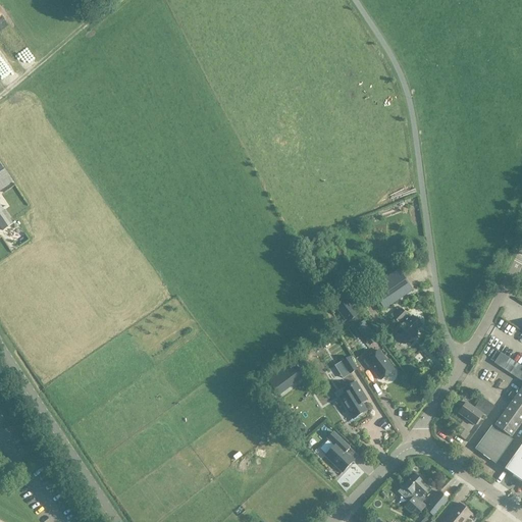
[(22,46),(0,15),(0,35),(12,53),(22,46)]
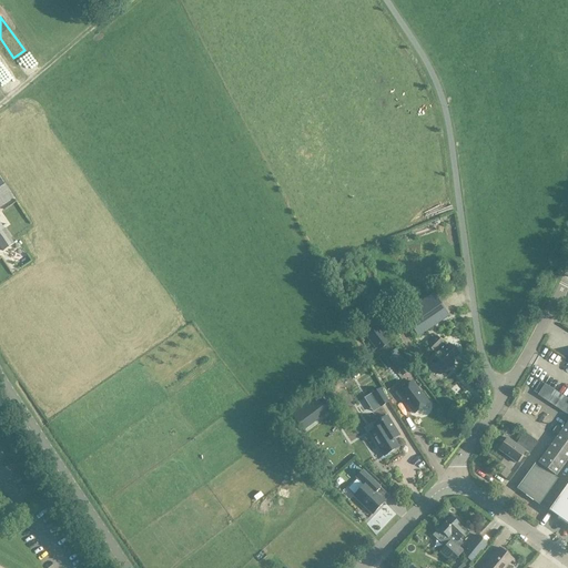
[(0,179),(0,206),(13,199),(0,179)]
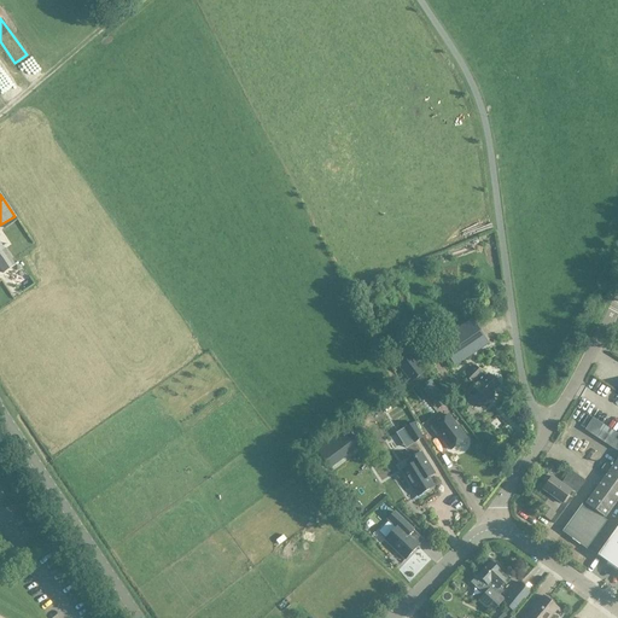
[(0,231),(0,268),(4,274),(16,266),(3,246),(9,243),(0,231)]
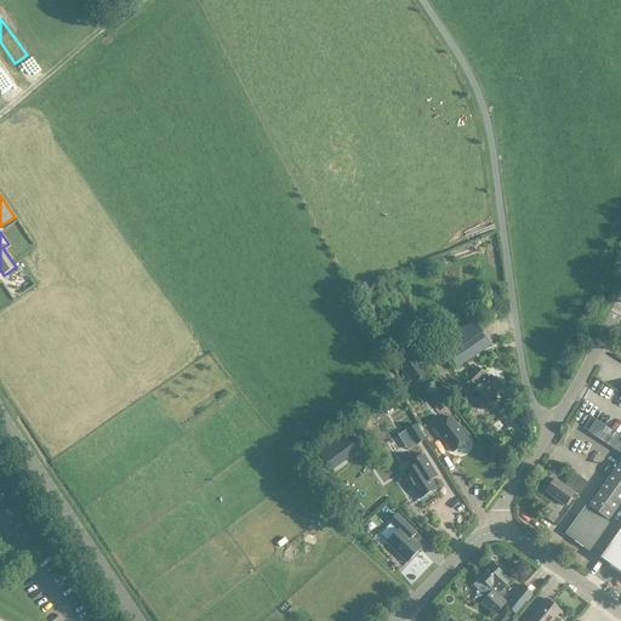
[(457,370),(491,346),(472,318),(438,342),(457,370)]
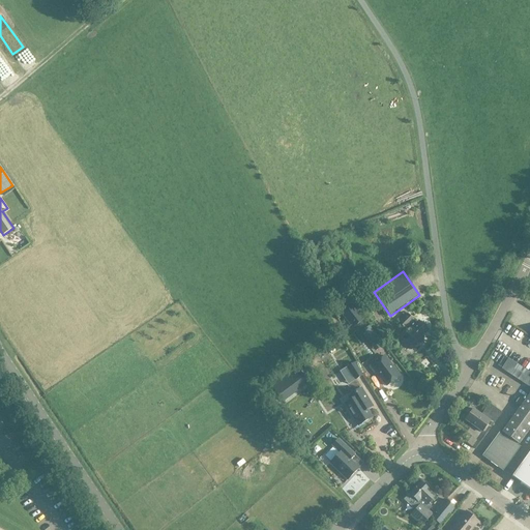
[(337,310),(352,328),(363,320),(349,301),(337,310)]
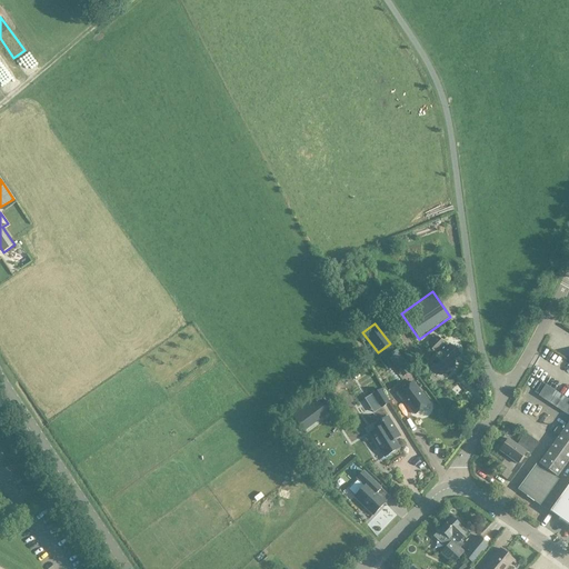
[(455,348),(452,347),(451,348),(450,346),(447,349),(442,346),(443,343),(437,337),(427,347),(433,353),(435,352),(438,356),(429,363),(441,376),(443,373),(445,376),(453,367),(452,365),(455,363),(453,360),(458,355),(457,353),(457,352),(457,350),(455,348)]
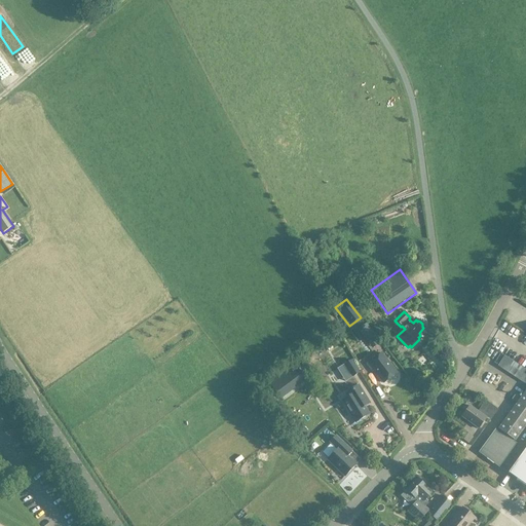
[(366,324),(357,330),(367,343),(375,336),(366,324)]
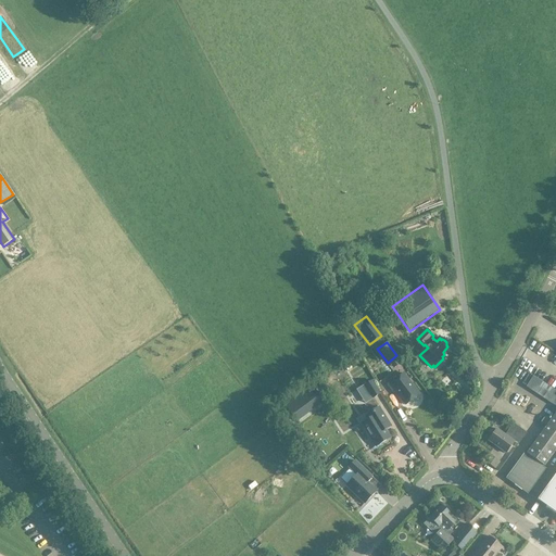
[(405,405),(419,394),(404,374),(390,384),(405,405)]
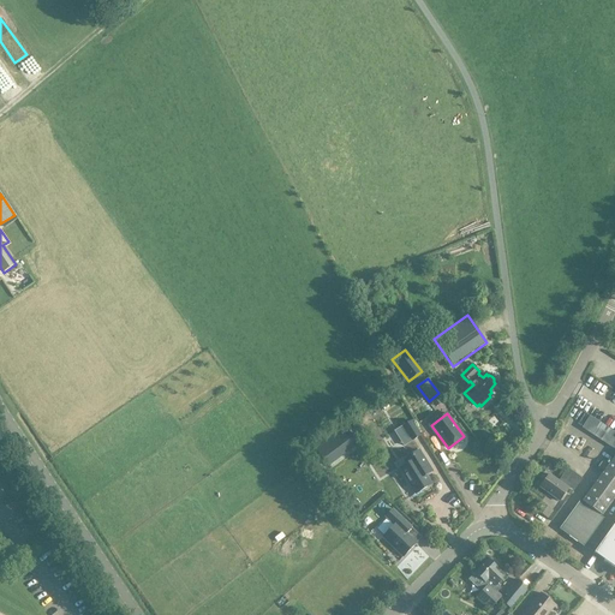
[(581,429),(614,449),(614,433),(590,417),(581,429)]
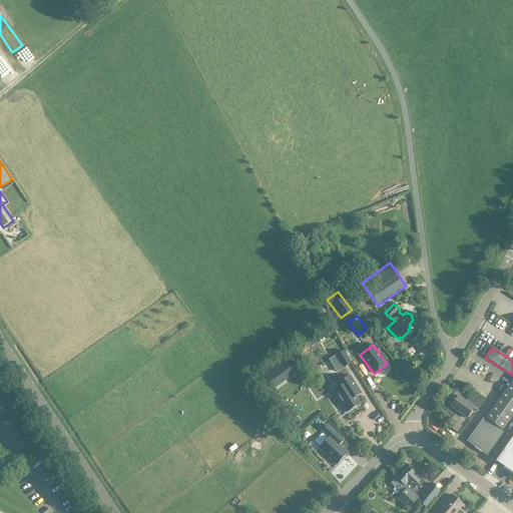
[(331,360),(338,372),(351,364),(344,352),(331,360)]
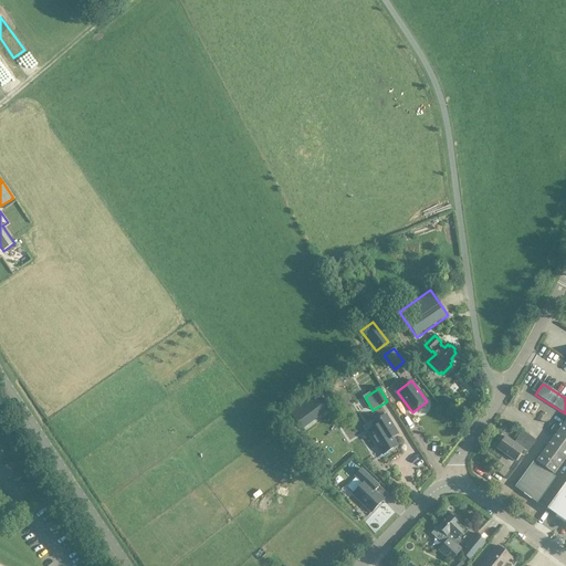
[(316,391),(289,411),(301,428),(328,408),(316,391)]
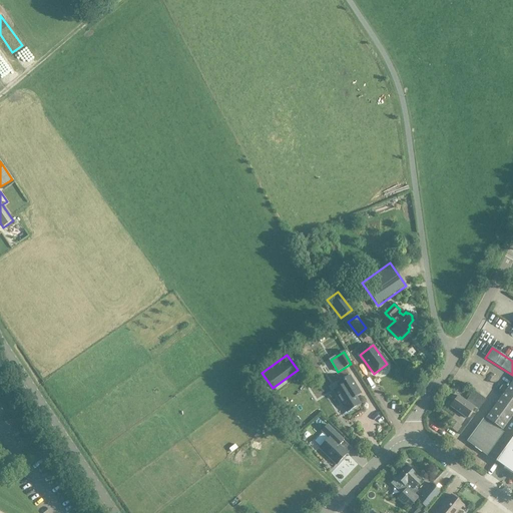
[(361,394),(350,377),(337,385),(340,388),(334,392),(347,413),(360,405),(356,398),(361,394)]
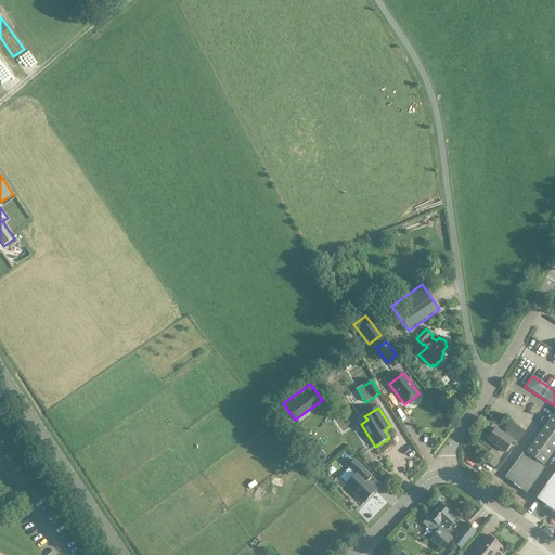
[(554,412),(526,452),(527,453),(510,476),(529,490),(543,472),(539,468),(542,464),(543,465),(554,449),(554,412)]
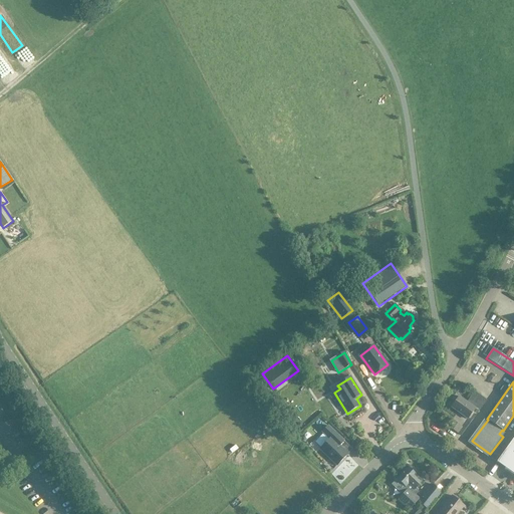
[(451,407),(468,419),(476,408),(459,397),(451,407)]
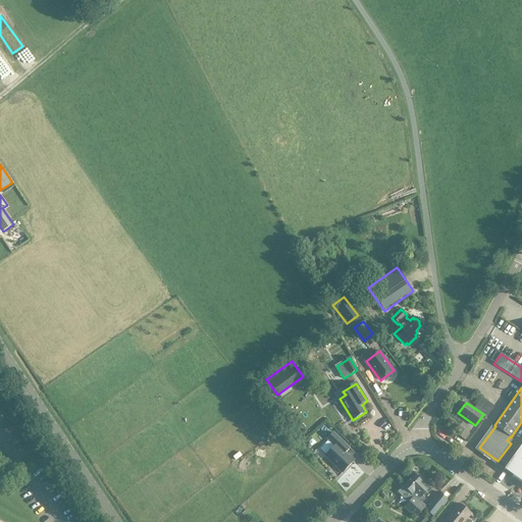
[(455,432),(465,440),(470,433),(460,426),(455,432)]
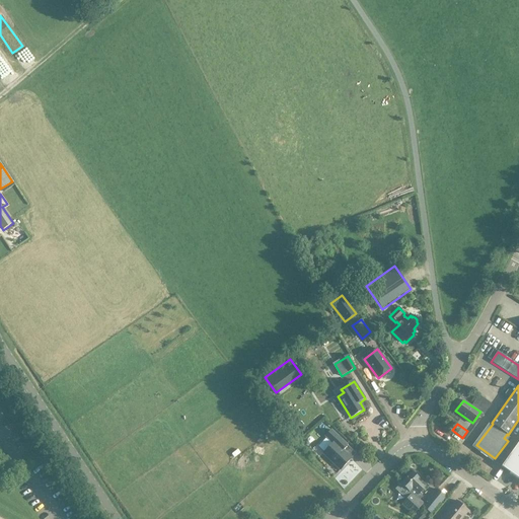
[(347,446),(331,431),(325,437),(332,444),(323,454),(341,471),(352,459),(343,450),(347,446)]
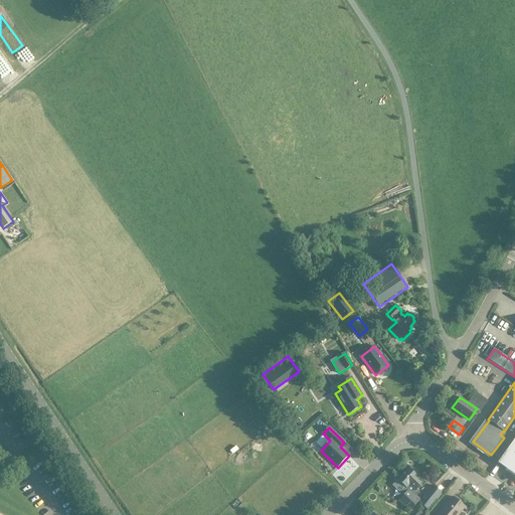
[(514,438),(498,461),(514,472),(514,438)]
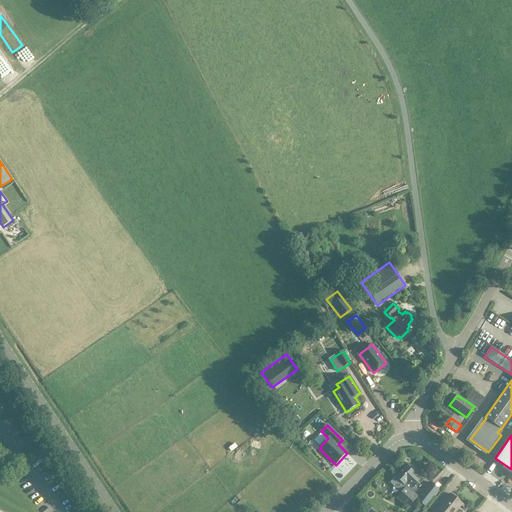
[(400,481),(401,482),(406,487),(396,498),(407,509),(418,497),(414,494),(418,490),(414,487),(421,480),(407,466),(392,481),(396,485),(400,481)]
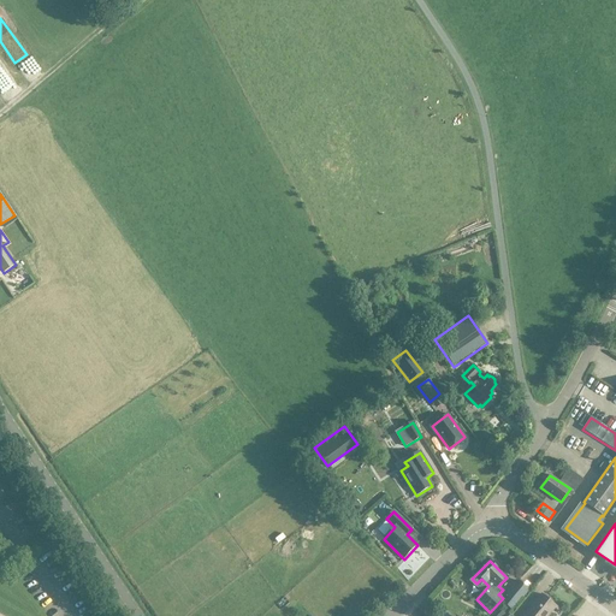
[(505,596),(509,599),(505,604),(513,610),(529,591),(517,581),(505,596)]
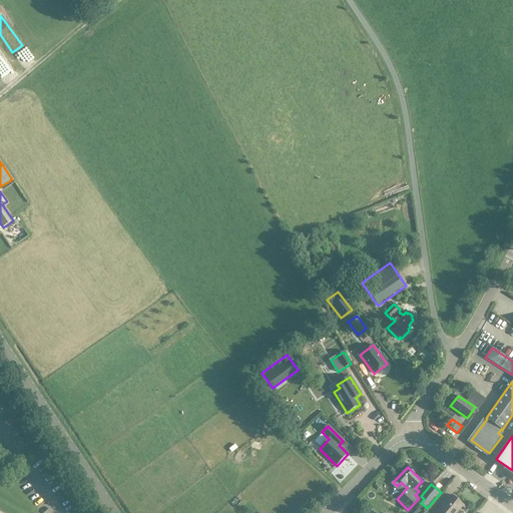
[(425,512),(457,512),(463,507),(457,502),(458,501),(452,496),(437,512),(425,512)]
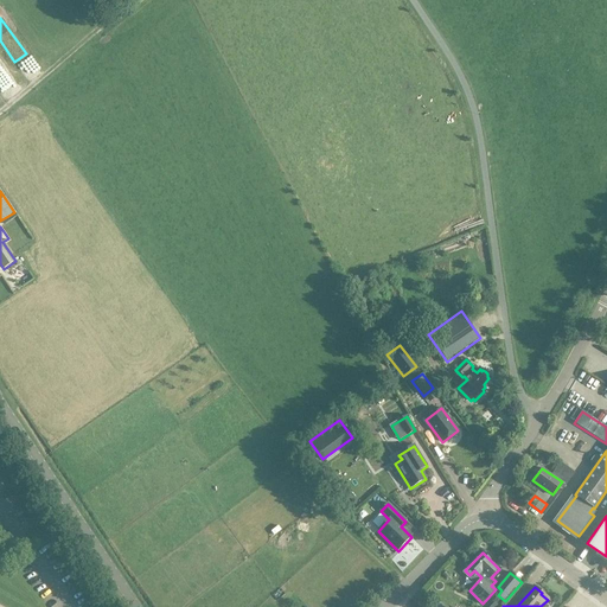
[(435,606),(441,601),(434,593),(428,598),(435,606)]
